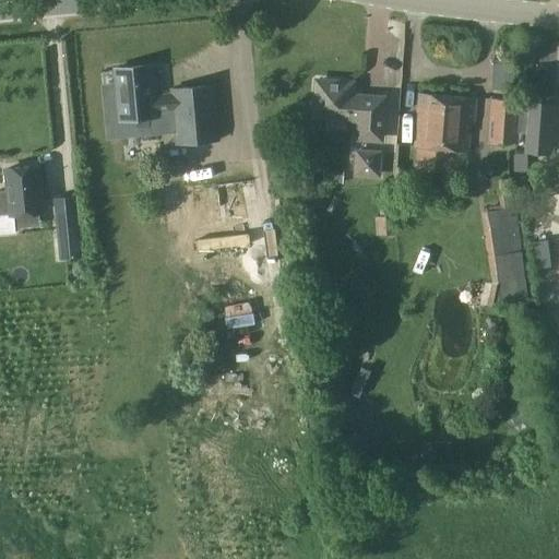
[(154,96),(151,66),(117,69),(121,119),(156,116),(155,111),(173,110),(176,143),(219,140),(214,85),(171,90),(171,95),(154,96)]
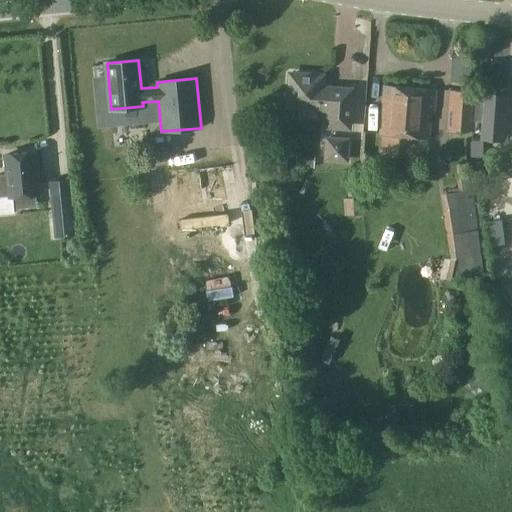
[(290,75),(288,107),(329,109),(328,126),(348,128),(350,91),(321,89),(322,77),(290,75)]
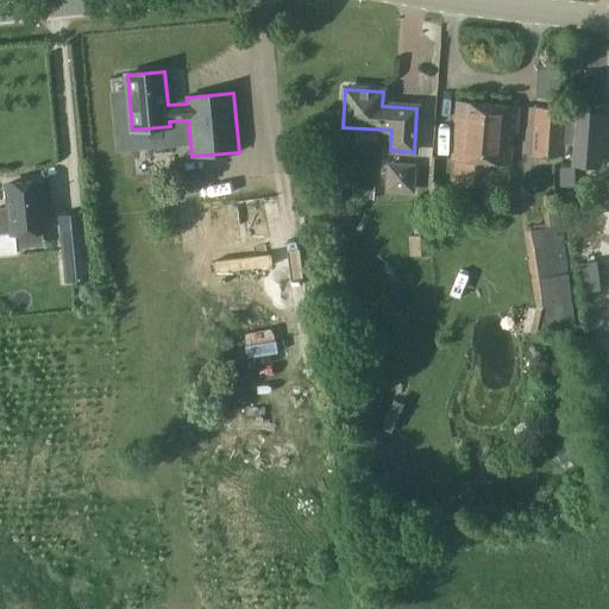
[(458,104),(454,158),(508,163),(512,132),(516,132),(518,108),(458,104)]
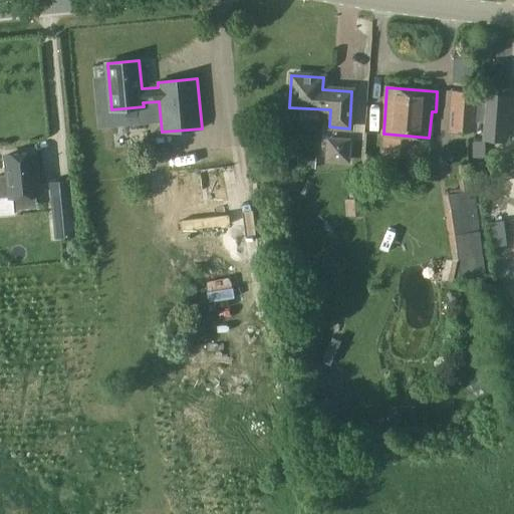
[(478,93),(452,91),(449,129),(475,131),(478,93)]
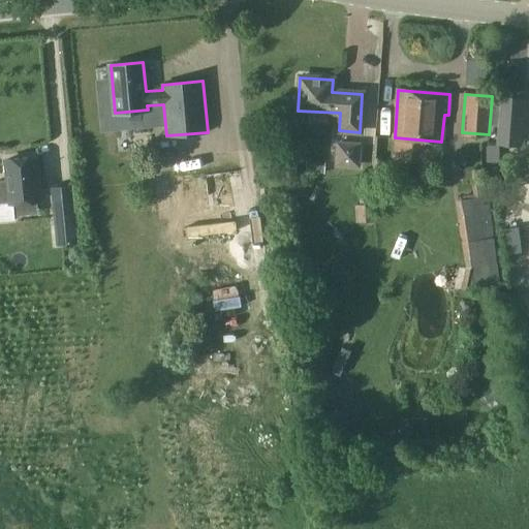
[(521,146),(524,98),(500,97),(497,144),(504,145),(521,146)]
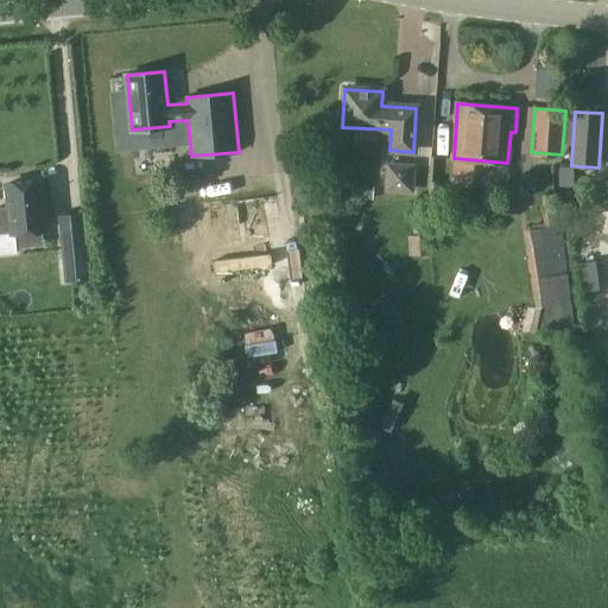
[(415,195),(417,164),(387,162),(385,192),(415,195)]
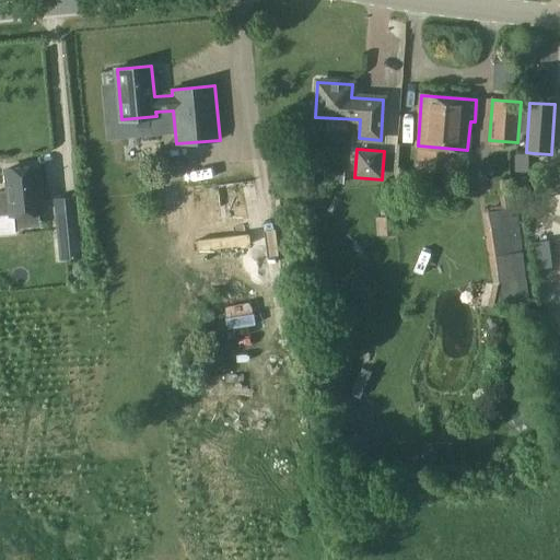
[(42,213),(37,166),(7,170),(9,191),(0,191),(0,214),(10,214),(11,217),(42,213)]
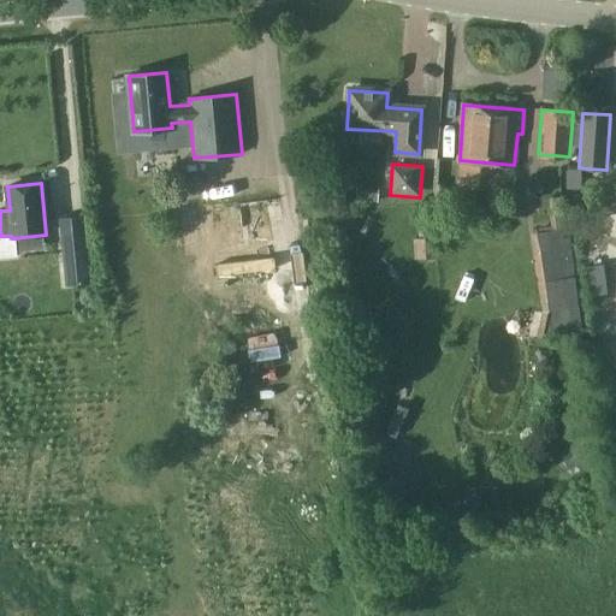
[(572,278),(575,277),(563,197),(549,200),(551,211),(549,212),(552,232),(532,236),(544,313),(537,312),(533,336),(546,337),(581,332),(572,278)]
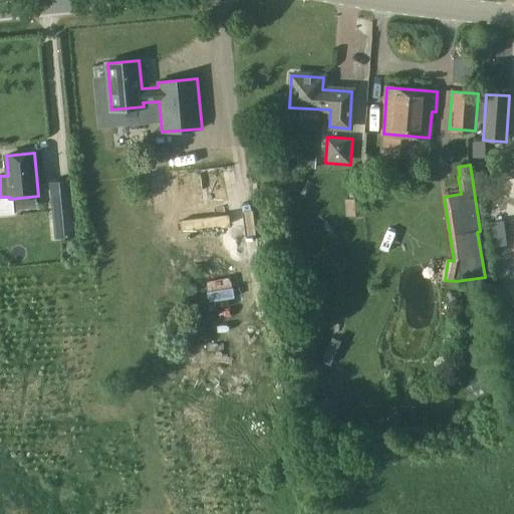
[(72,212),(69,180),(49,182),(50,189),(55,188),(56,198),(51,198),(53,214),(72,212)]
